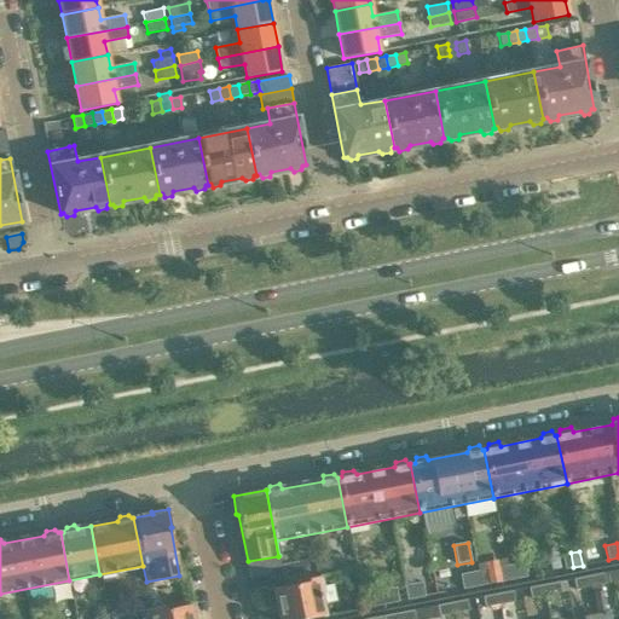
[(340,553),(327,555),(329,570),(343,568),(340,553)]
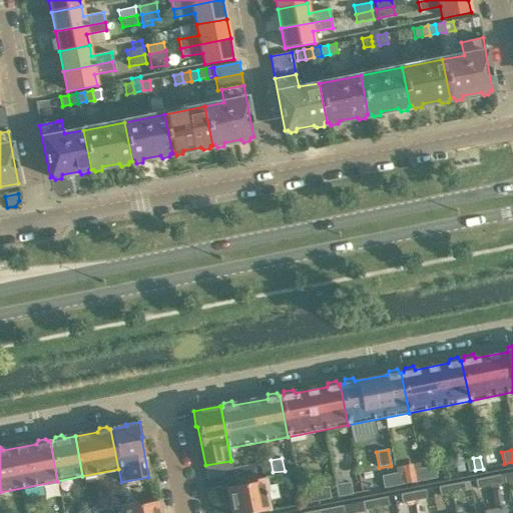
[(473,458),(465,459),(468,471),(475,470),(473,458)]
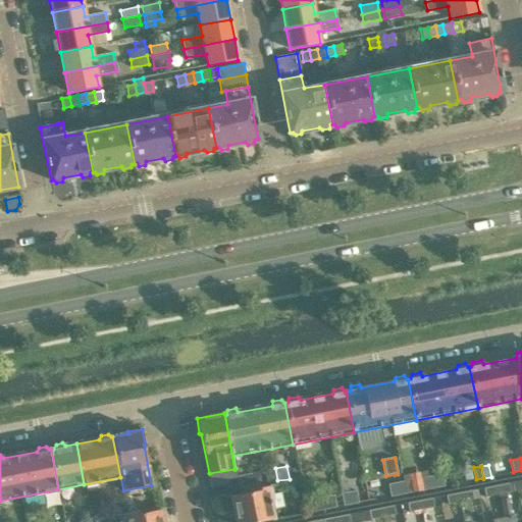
[(275,468),(264,470),(266,482),(277,480),(275,468)]
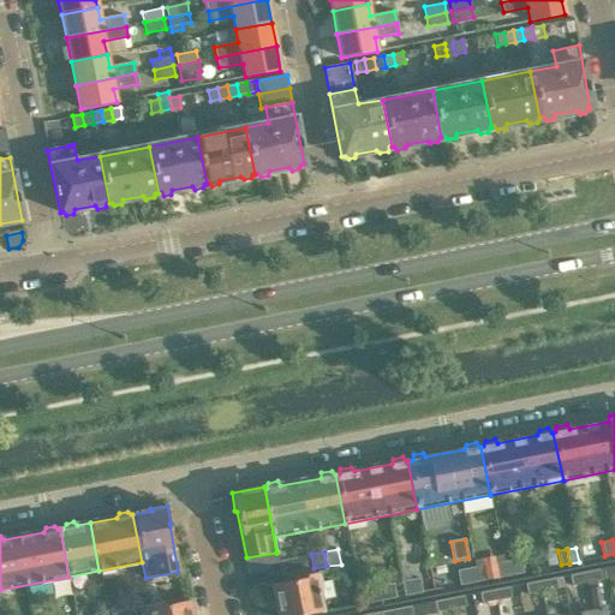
[(297,557),(300,572),(309,571),(305,556),(297,557)]
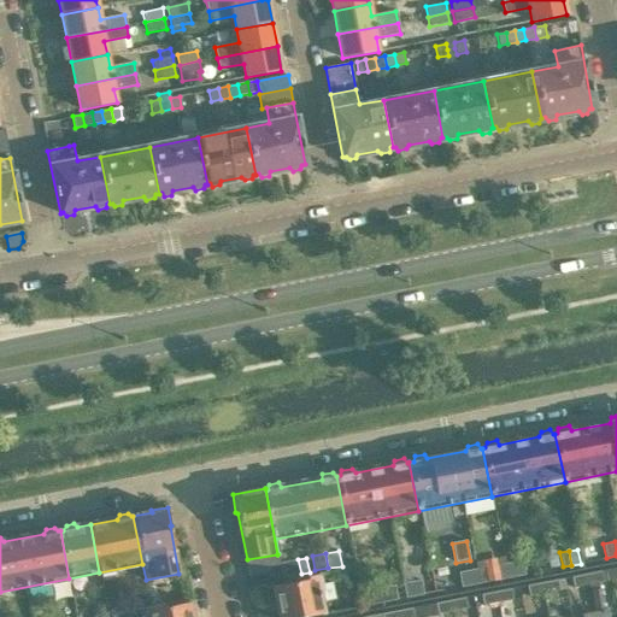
[(298,559),(289,562),(292,576),(301,574),(298,559)]
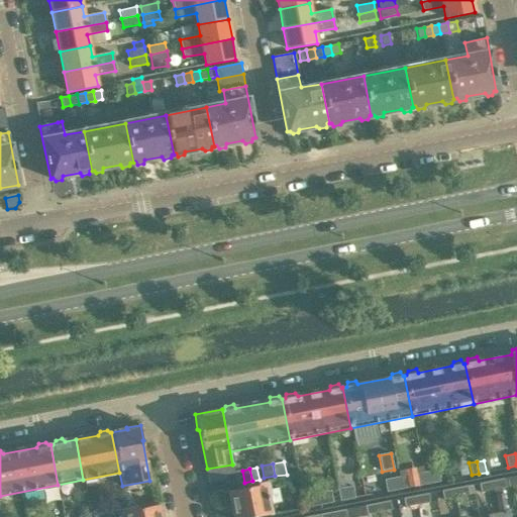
[(242,471),(234,472),(237,484),(244,483),(242,471)]
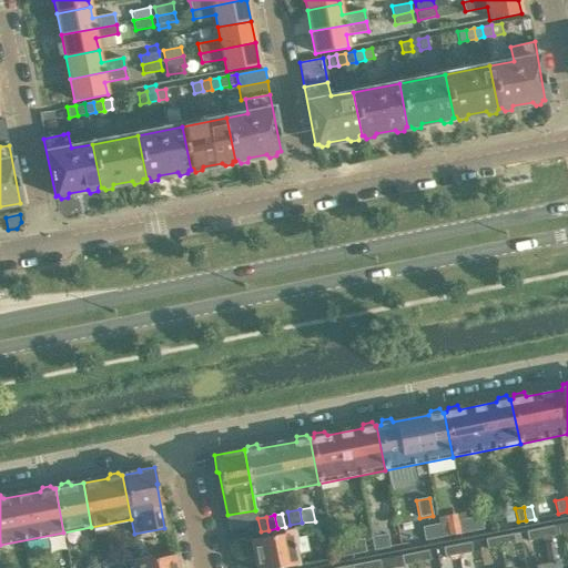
[(465,519),(468,533),(480,530),(477,517),(465,519)]
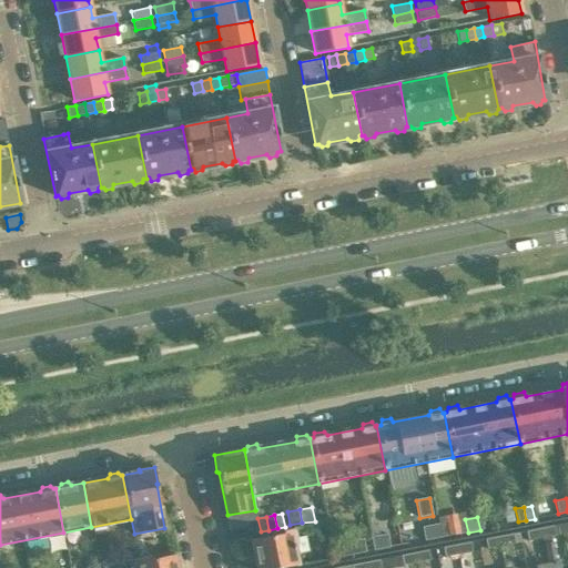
[(459,534),(468,533),(465,519),(456,520),(459,534)]
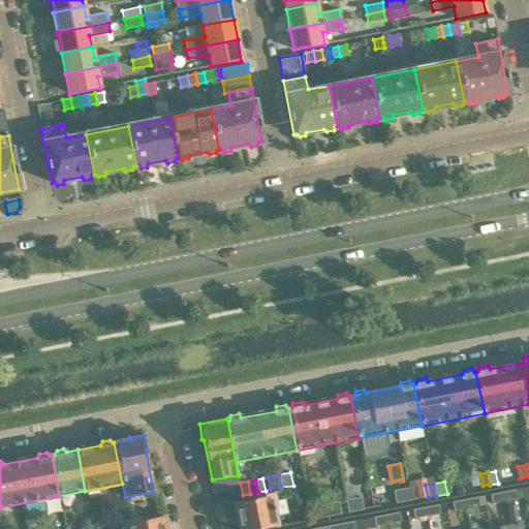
[(416,486),(404,489),(407,500),(418,498),(416,486)]
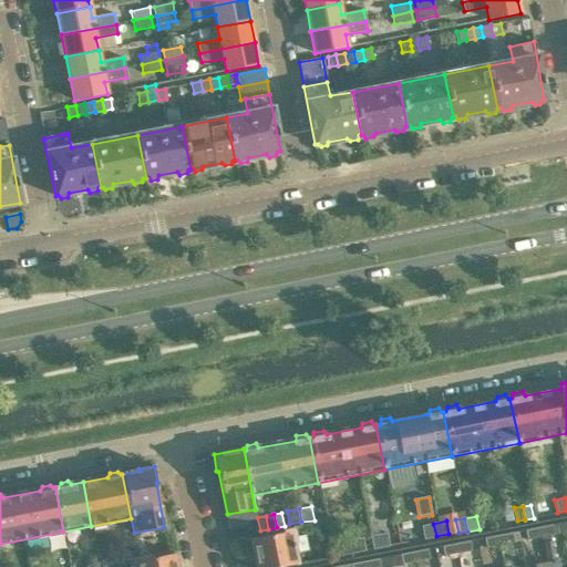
[(423,539),(436,536),(433,524),(421,526),(423,539)]
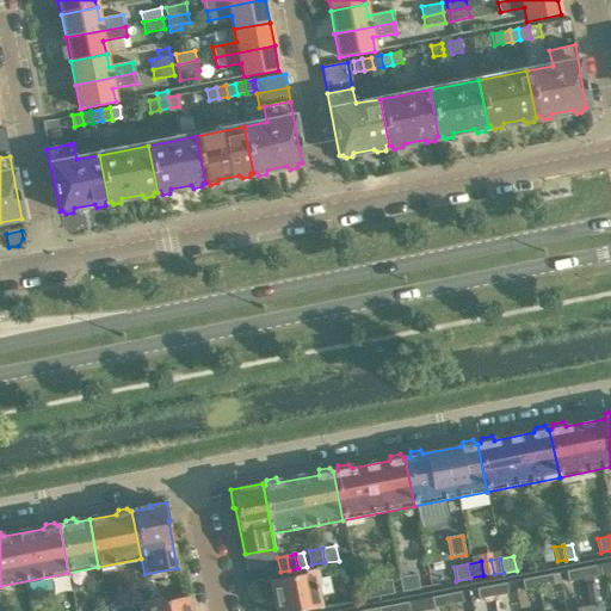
[(588,606),(599,605),(594,582),(593,578),(598,576),(596,565),(580,568),(582,580),(588,606)]
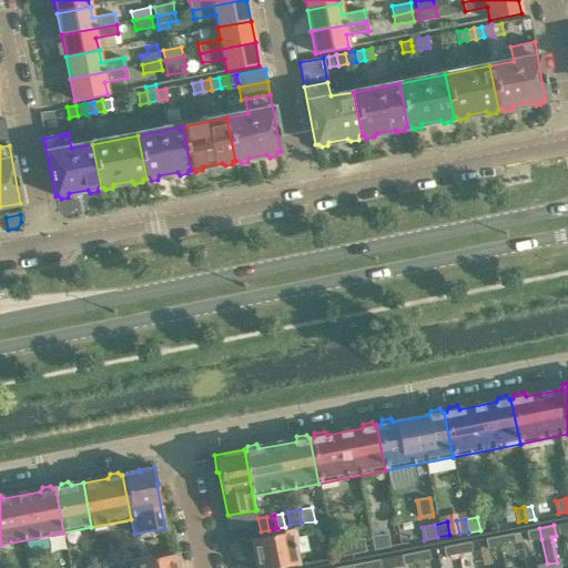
[(252,540),(257,567),(282,567),(302,565),(300,554),(310,551),(306,536),(296,538),(294,528),(272,533),(272,536),(252,540)]
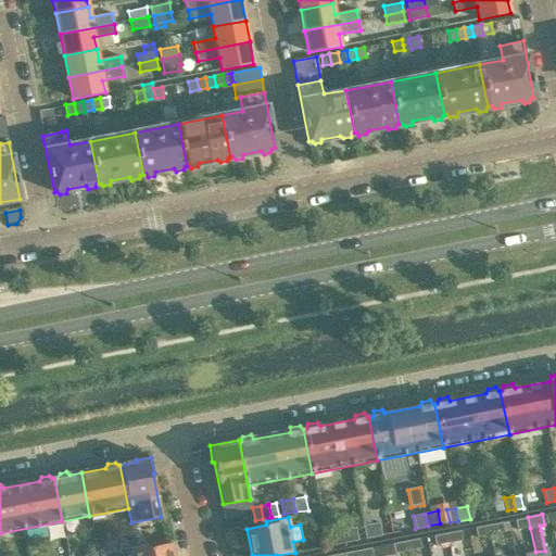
[(516,530),(530,528),(528,517),(515,519),(516,530)]
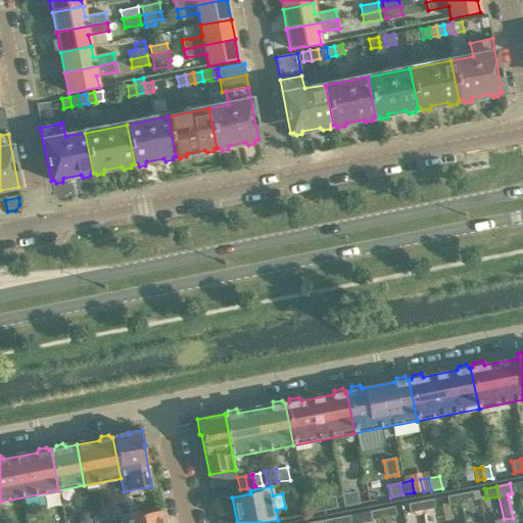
[(357,491),(348,492),(351,505),(359,504),(357,491)]
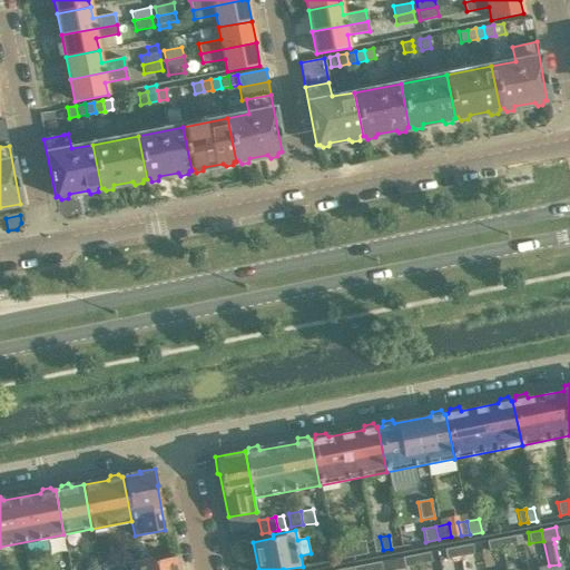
[(499,538),(501,549),(517,546),(514,536),(499,538)]
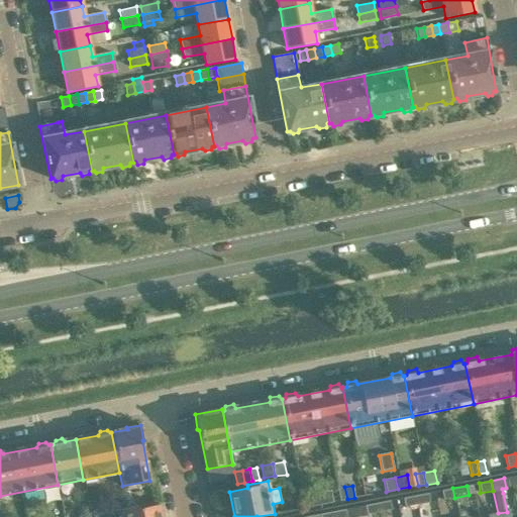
[(344,487),(337,489),(339,501),(347,499),(344,487)]
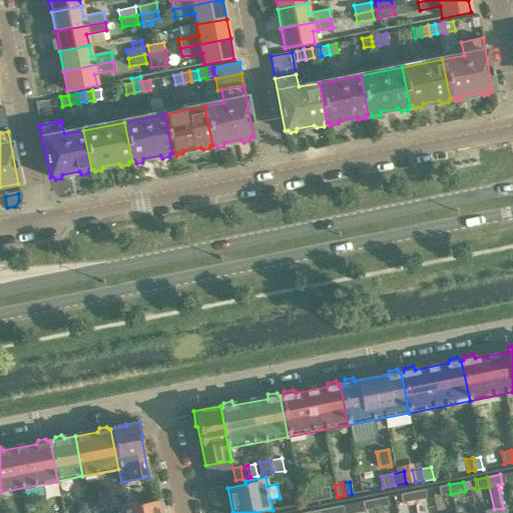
[(451,494),(449,484),(437,487),(440,497),(451,494)]
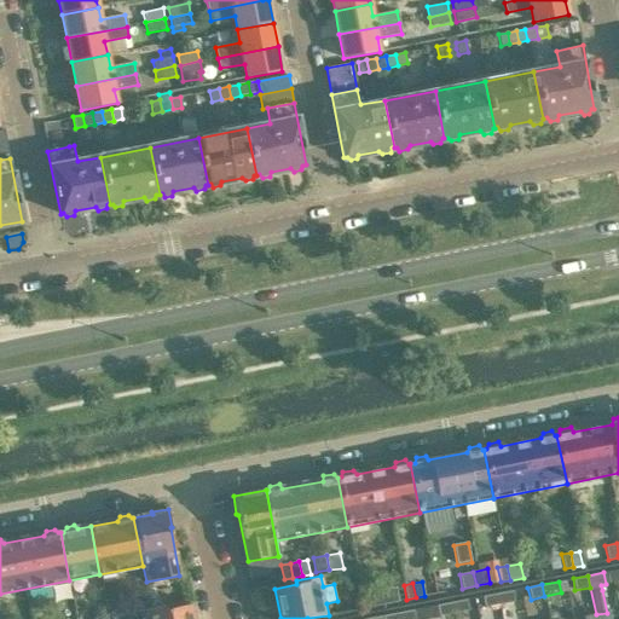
[(395,586),(386,589),(389,602),(399,601),(395,586)]
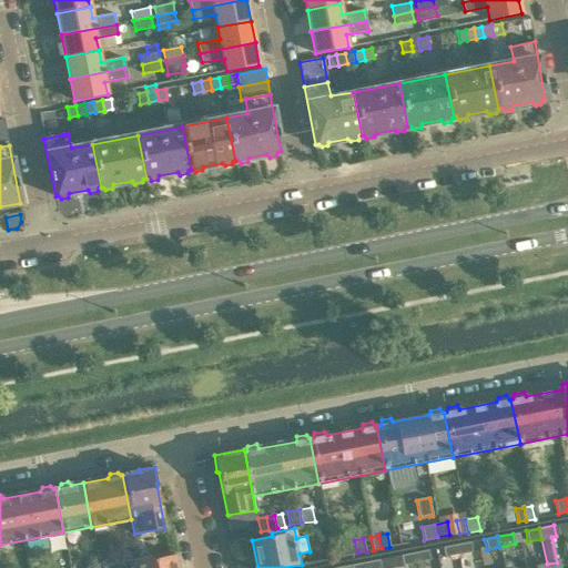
[(357,553),(354,540),(346,541),(348,555),(357,553)]
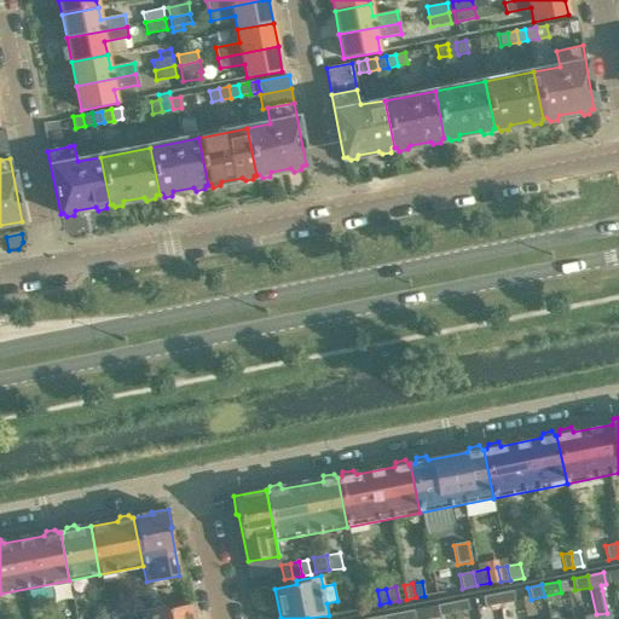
[(371,606),(380,605),(377,590),(369,593),(371,606)]
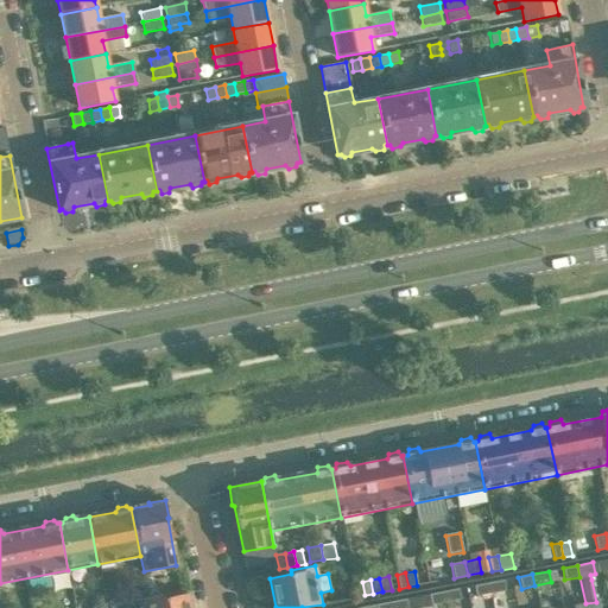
[(504,580),(488,582),(491,594),(506,591),(504,580)]
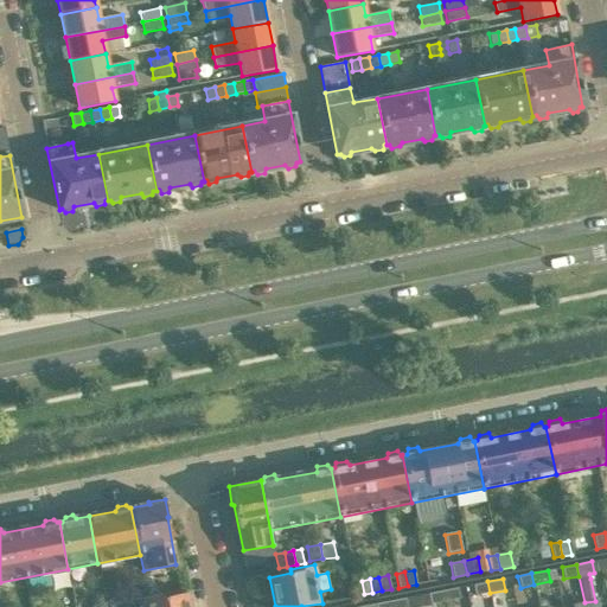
[(356,596),(364,594),(362,581),(353,582),(356,596)]
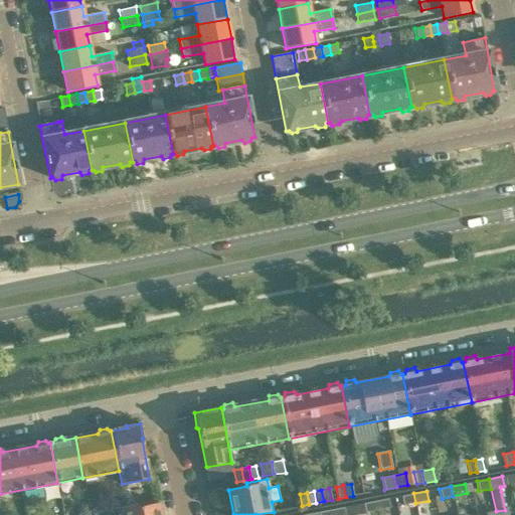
[(415,503),(413,493),(400,496),(402,506),(415,503)]
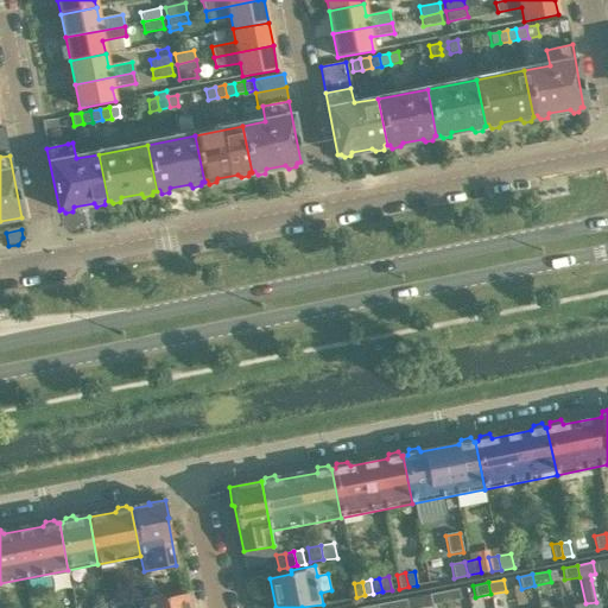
[(458,588),(443,591),(445,603),(461,600),(458,588)]
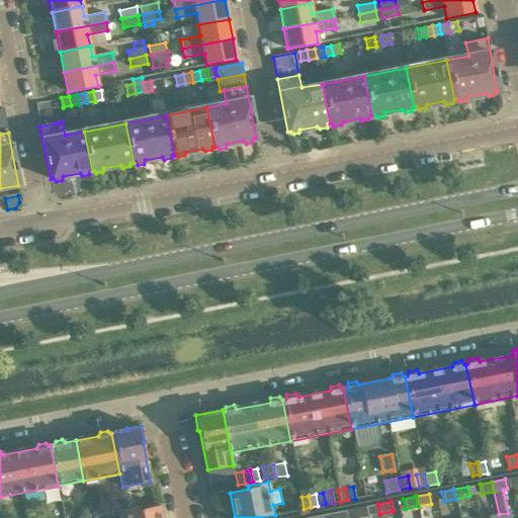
[(377,504),(365,506),(367,516),(379,514),(377,504)]
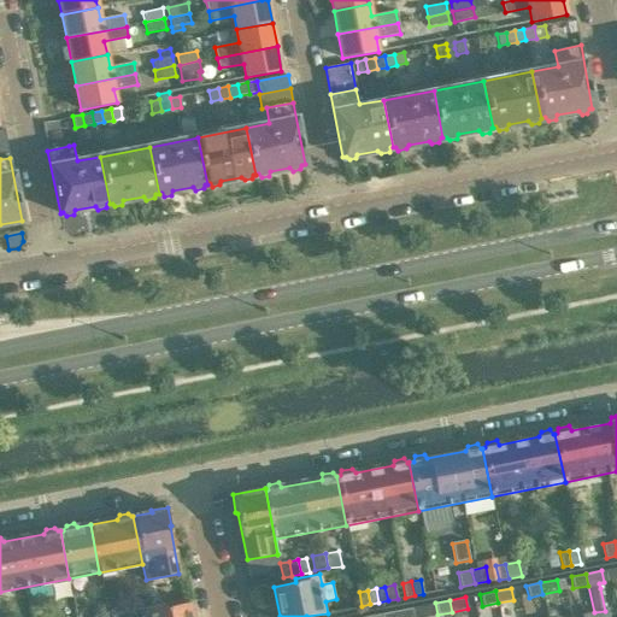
[(191,616),(188,603),(158,609),(158,606),(141,610),(141,607),(131,610),(130,610),(124,611),(122,603),(110,609),(110,611),(105,613),(101,616),(191,616)]
